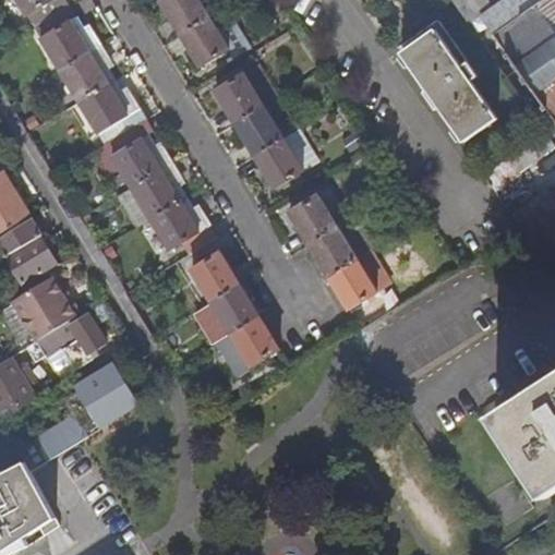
[(105,144),(145,118),(128,89),(122,93),(103,59),(107,56),(89,26),(84,29),(75,14),(74,15),(65,0),(15,0),(24,13),(25,13),(39,36),(38,36),(105,144)]
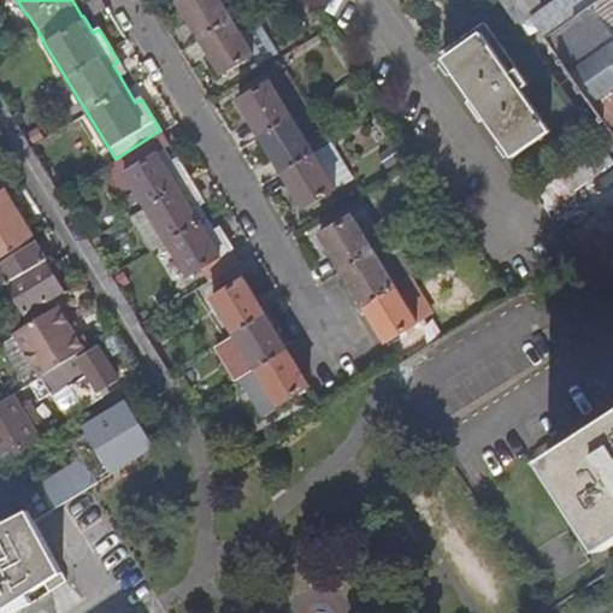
[(220,72),(252,53),(219,0),(177,0),(220,72)]
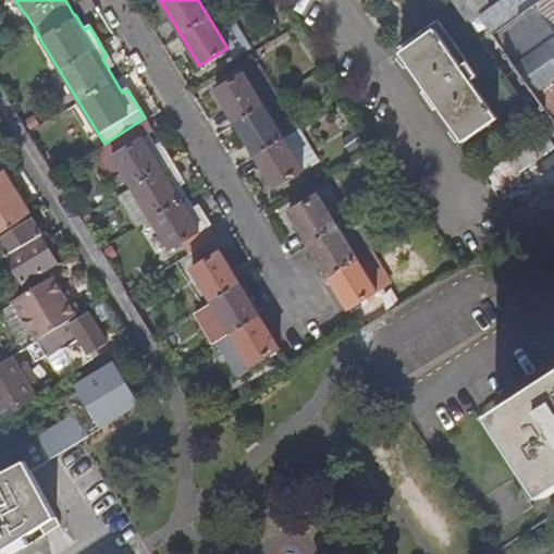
[(448,0),(464,21),(487,5),(482,0),(448,0)]
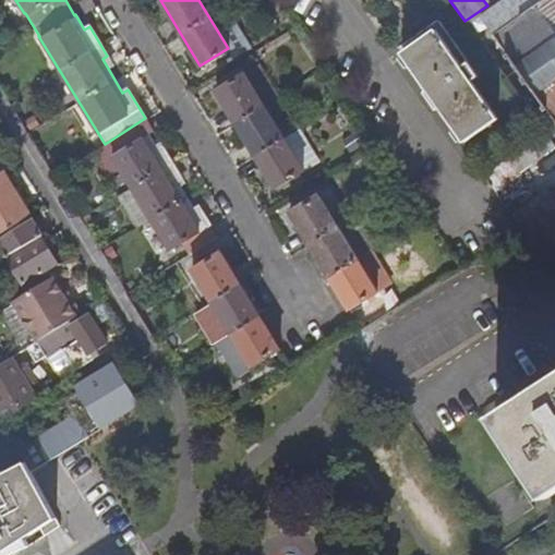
[(503,0),(480,17),(492,33),(538,0),(503,0)]
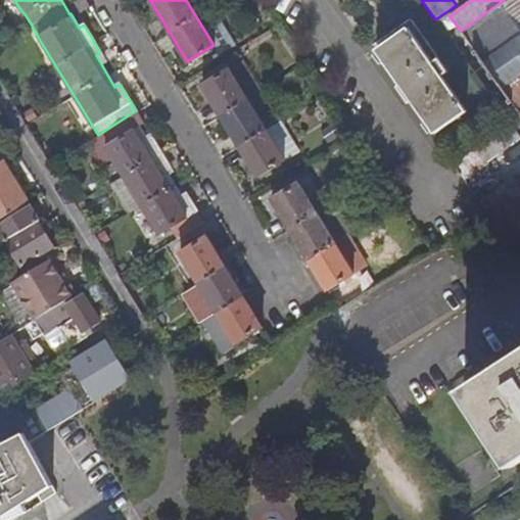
[(515,108),(504,116),(509,124),(519,115),(519,0),(504,0),(461,31),(473,49),(471,50),(473,53),(475,52),(488,71),(486,73),(490,78),(492,77),(508,98),(506,100),(508,102),(510,101),(515,108)]
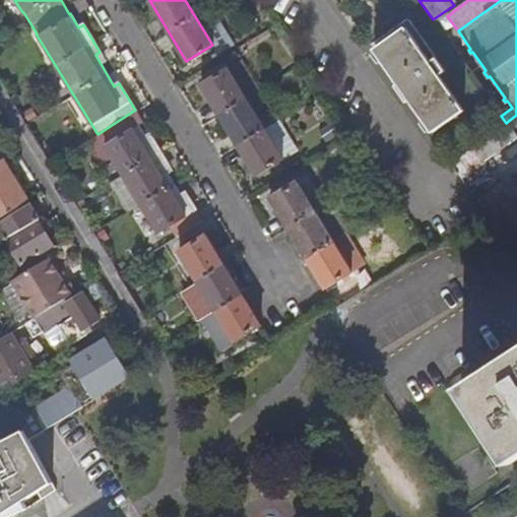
[(373,47),(432,130),(462,109),(438,73),(444,69),(435,57),(429,60),(404,24),(373,47)]
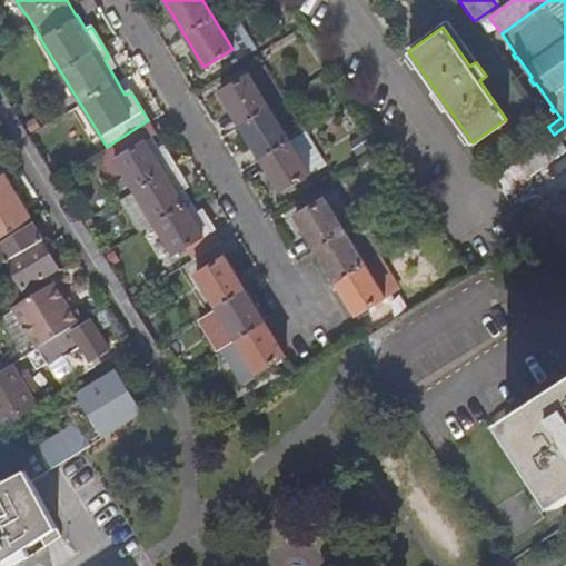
[(218,90),(279,190),(308,171),(247,71),(218,90)]
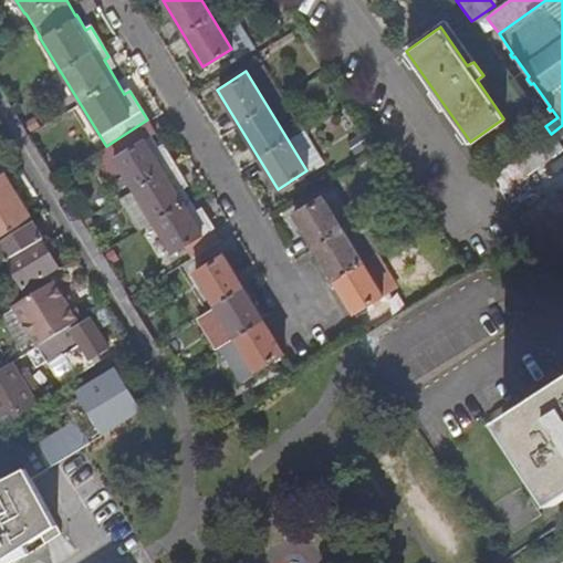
[(211,228),(212,228),(202,212),(198,215),(177,181),(181,178),(164,148),(158,150),(148,133),(113,156),(171,253),(184,246),(190,257),(218,240),(211,228)]
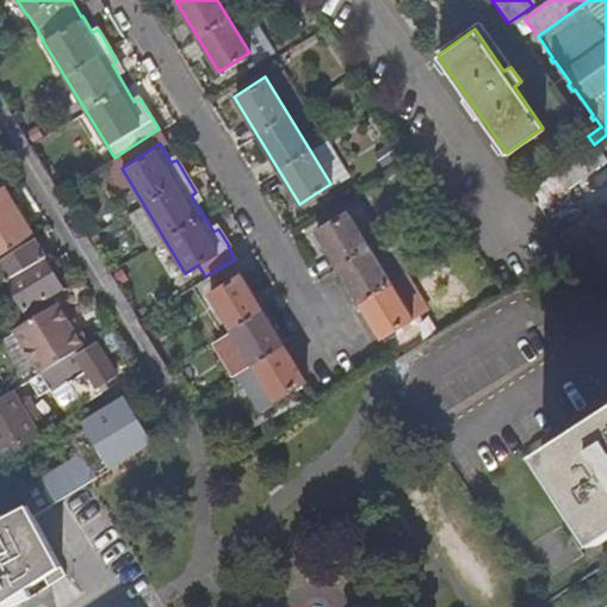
[(527,190),(538,205),(605,159),(594,144),(527,190)]
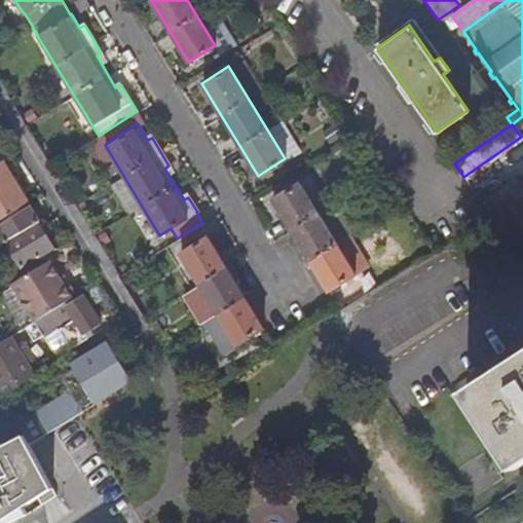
[(0,216),(26,201),(1,158),(0,158),(0,216)]
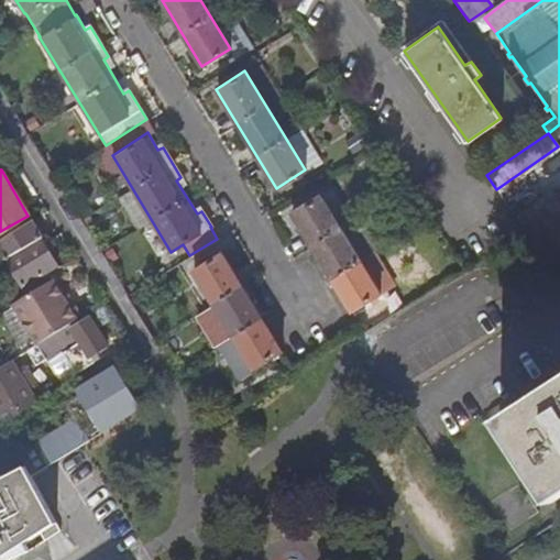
[(291,211),(351,311),(380,293),(320,194),(291,211)]
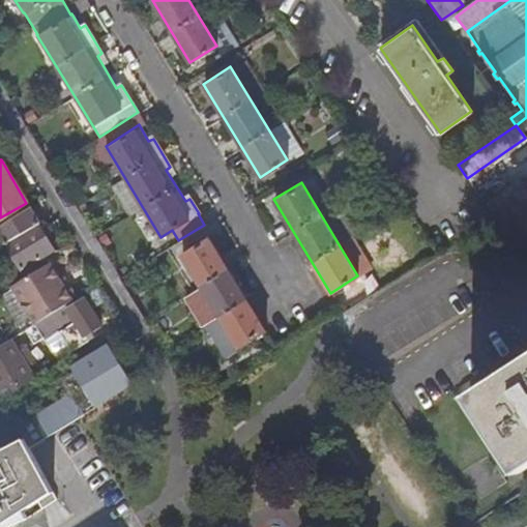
[(53,247),(28,205),(0,222),(0,234),(20,267),(53,247)]
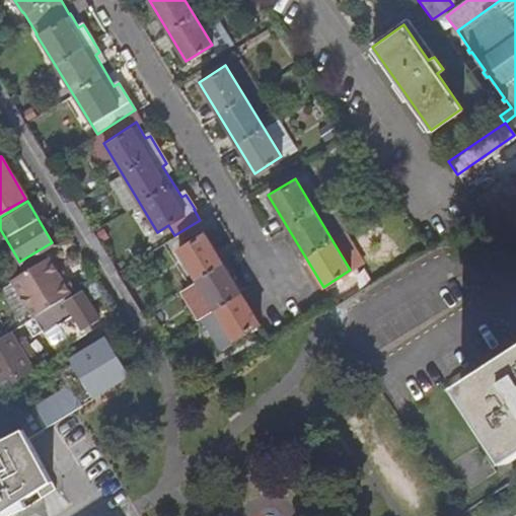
[(202,317),(221,348),(259,324),(203,232),(177,248),(196,281),(181,289),(199,319),(202,317)]
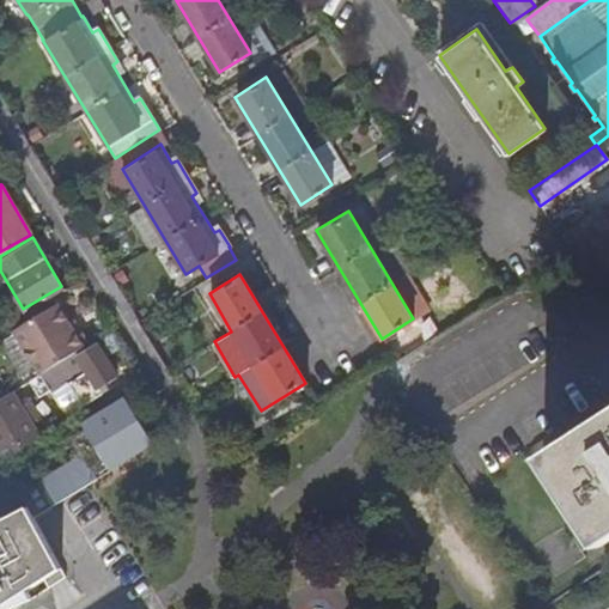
[(178,296),(187,290),(178,278),(170,284),(178,296)]
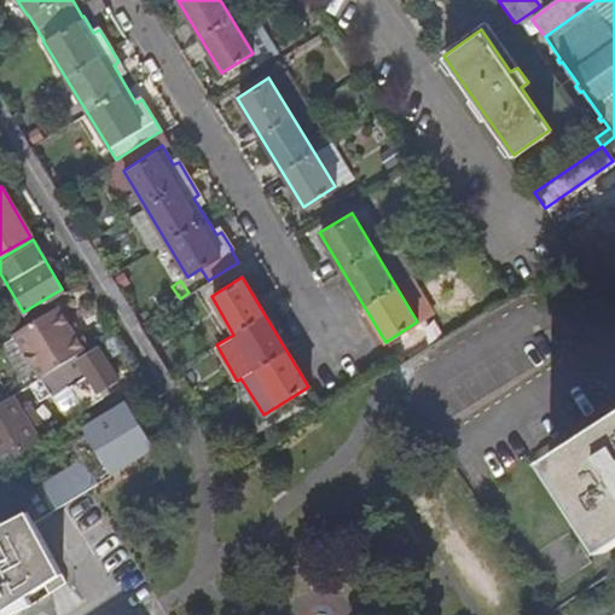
[(75,354),(87,346),(76,328),(73,330),(68,324),(56,306),(13,332),(39,376),(40,376),(75,354)]
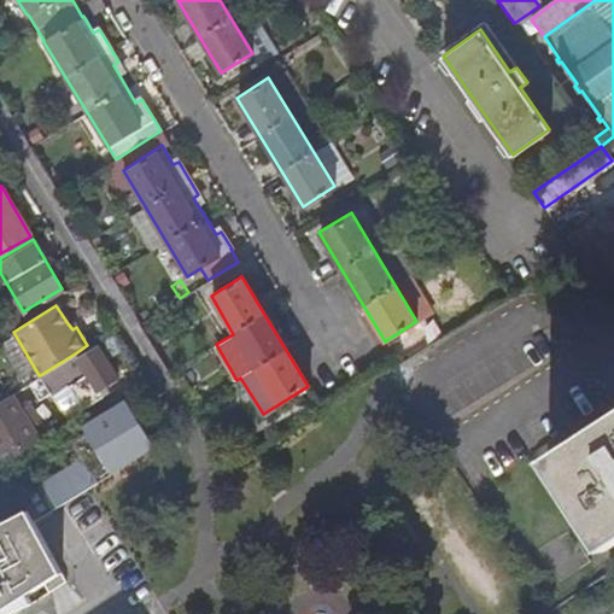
[(82,409),(109,393),(105,386),(117,379),(95,345),(77,356),(75,354),(40,375),(39,375),(48,391),(66,381),(82,409)]
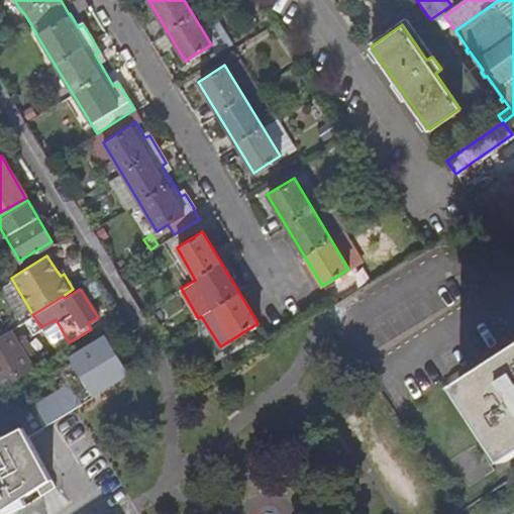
[(31,333),(40,327),(32,314),(23,320),(31,333)]
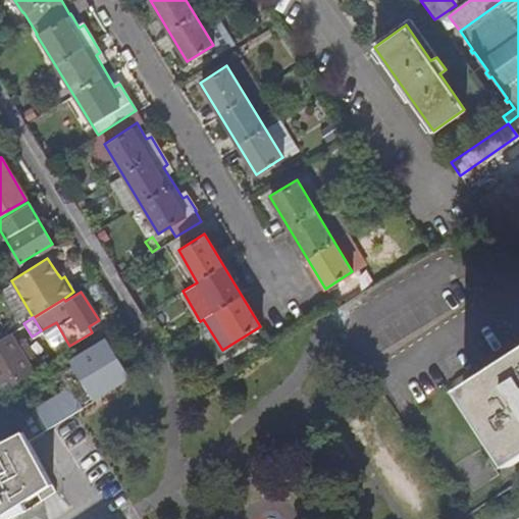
[(9,331),(0,336),(0,384),(2,388),(32,369),(24,358),(33,352),(24,340),(16,344),(9,331)]
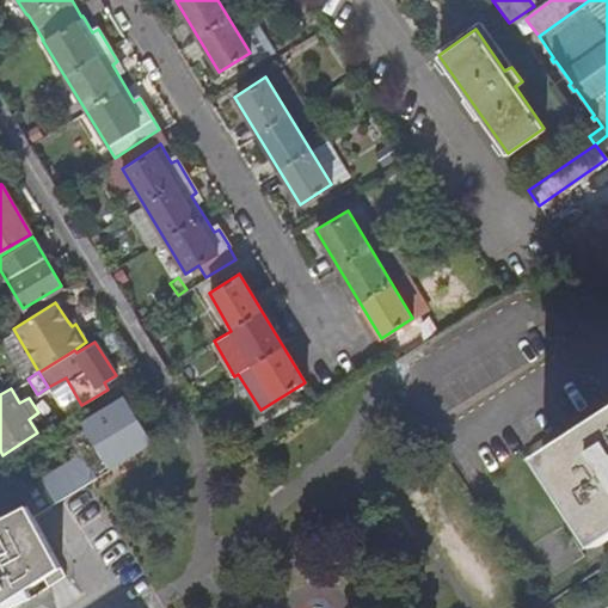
[(71,433),(93,472),(148,438),(121,394),(90,413),(93,419),(71,433)]
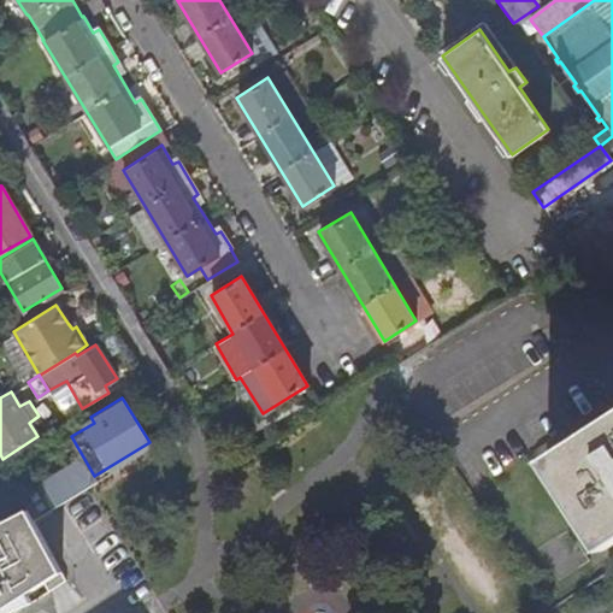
[(602,548),(612,540),(612,412),(543,457),(602,548)]
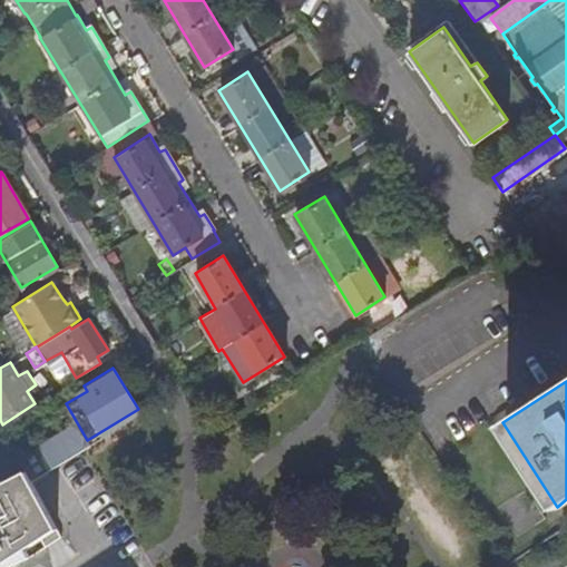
[(30,479),(45,470),(29,440),(15,449),(25,469),(30,479)]
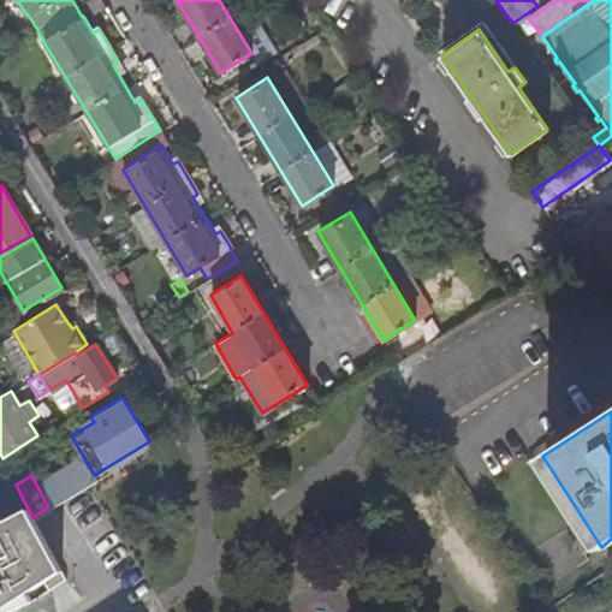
[(0,598),(57,564),(33,517),(27,506),(0,520),(0,598)]
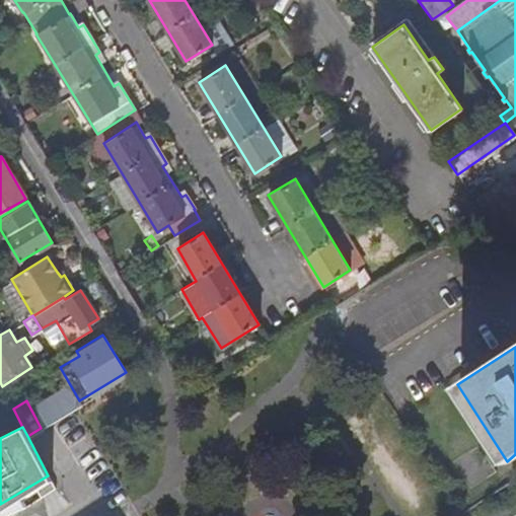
[(50,481),(48,475),(0,504),(0,510),(35,489),(50,481)]
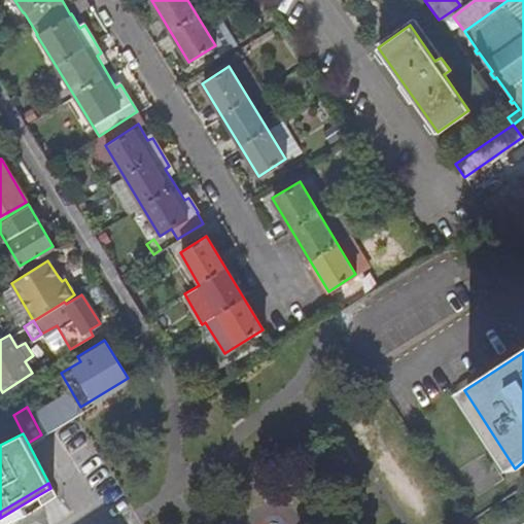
[(54,494),(50,488),(36,496),(39,503),(54,494)]
